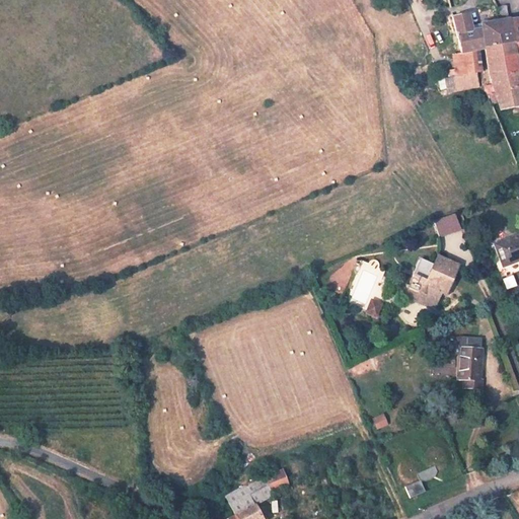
[(500,26),(506,25),(501,14),(495,15),(500,26)]
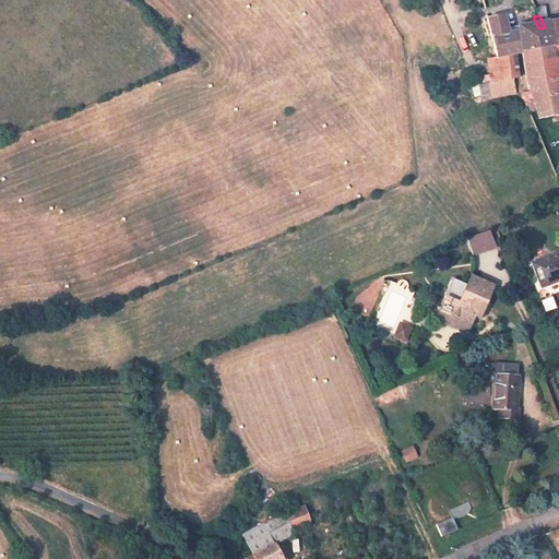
[(501,61),(504,83),(522,81),(516,59),(522,58),(515,32),(512,33),(512,36),(507,37),(501,18),(485,20),(497,61),(501,61)]
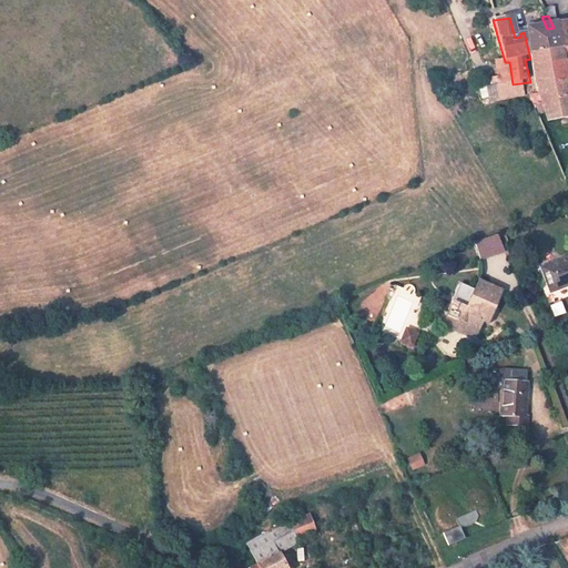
[(567,52),(567,24),(554,29),(560,53),(567,52)]
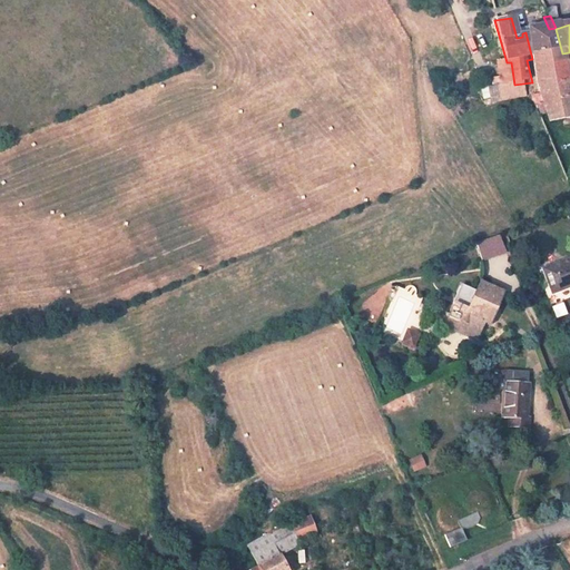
[(532,59),(533,59),(562,53),(556,29),(556,28),(549,29),(526,32),(532,59)]
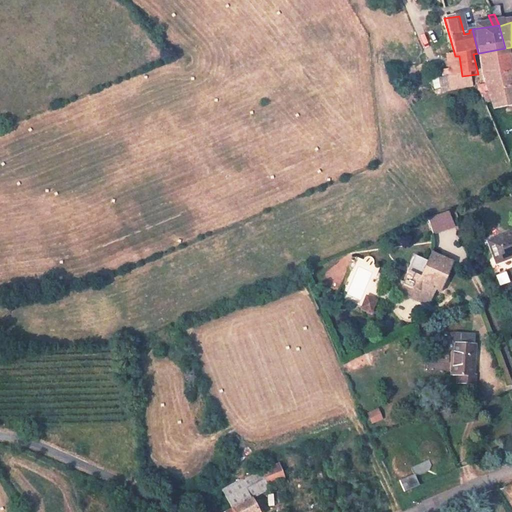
[(511,61),(511,47),(505,48),(479,53),(487,85),(481,87),(487,103),(491,102),(494,114),(511,110),(511,78),(509,63),(511,61)]
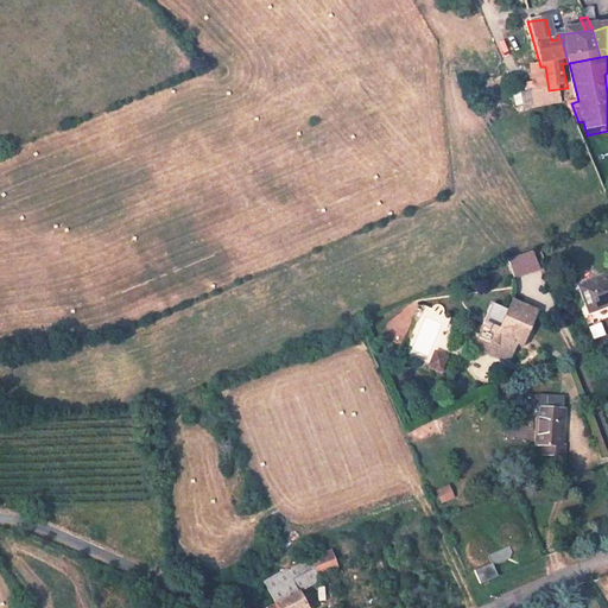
[(542,268),(534,249),(511,255),(508,257),(517,278),(542,268)]
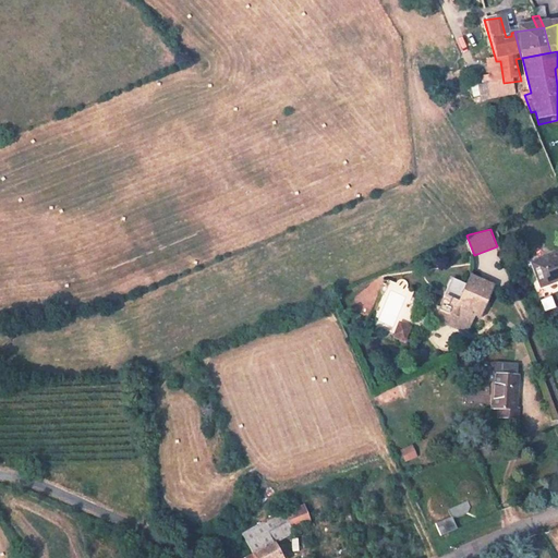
[(557,255),(535,265),(545,288),(557,282),(557,255)]
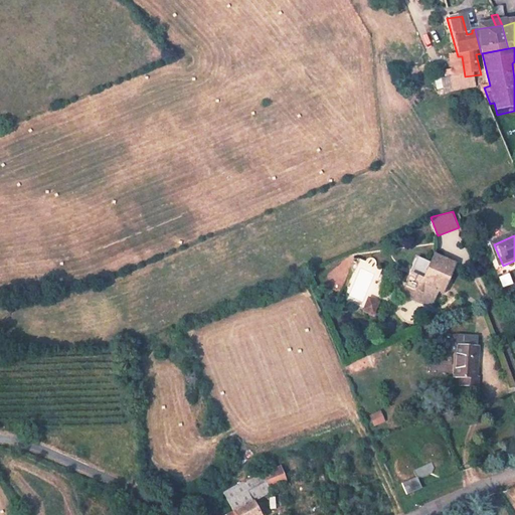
[(457,261),(436,251),(424,277),(411,272),(402,293),(433,306),(445,277),(449,278),(457,261)]
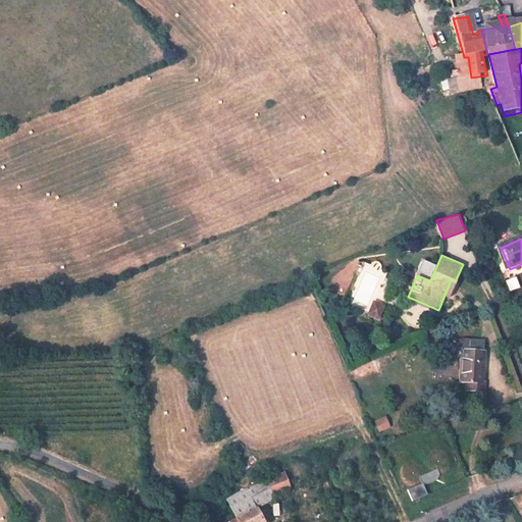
[(378,319),(384,305),(372,300),(366,314),(378,319)]
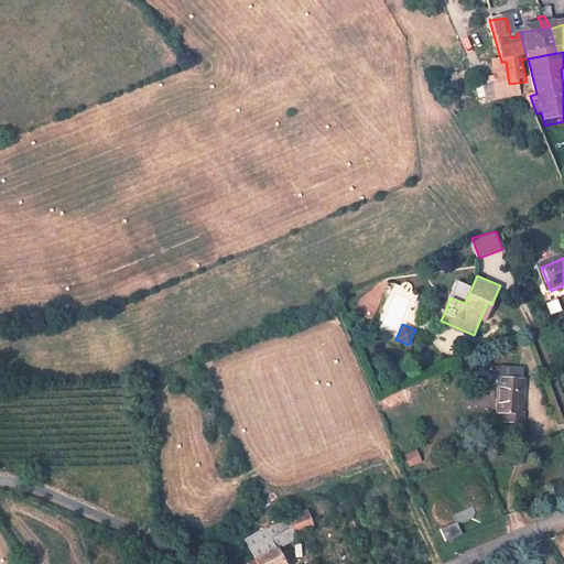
[(521,414),(523,380),(510,380),(511,369),(507,369),(502,369),(498,371),(496,372),(491,378),(490,386),(499,388),(498,413),(505,413),(505,422),(524,424),(525,414),(521,414)]
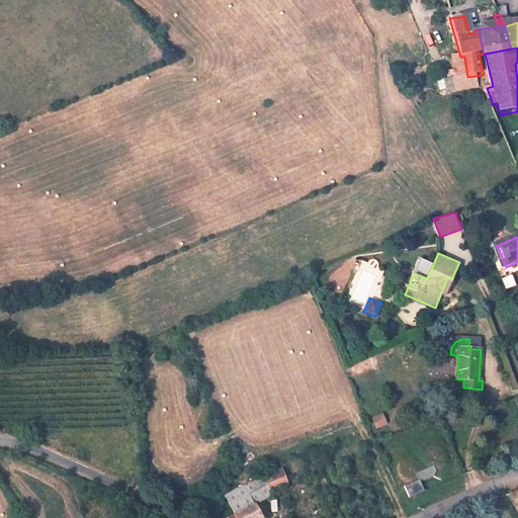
[(482,340),(469,339),(468,349),(481,349),(482,340)]
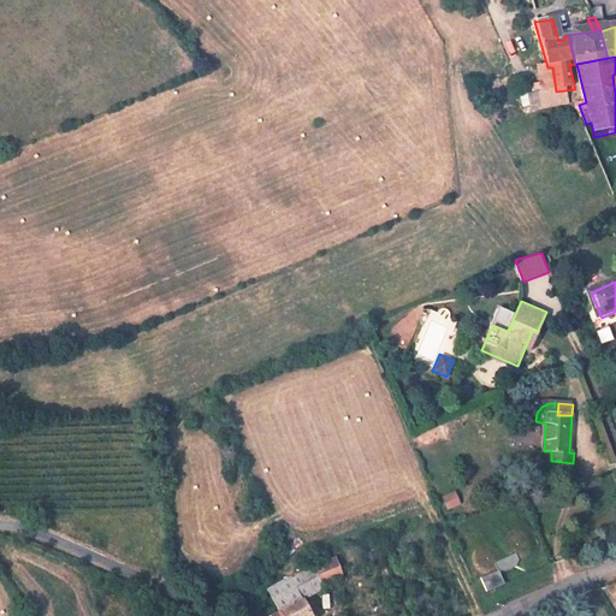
[(515,436),(514,444),(529,445),(529,438),(515,436)]
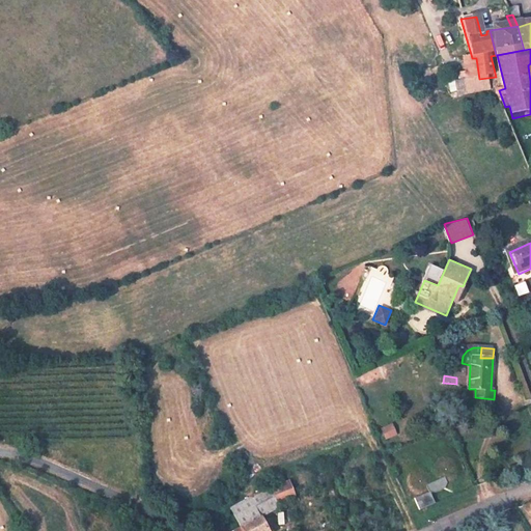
[(391,423),(380,428),(385,439),(396,434),(391,423)]
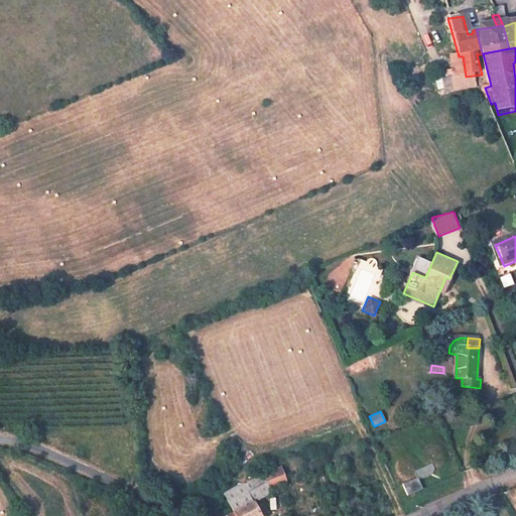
[(414,477),(419,490),(434,484),(430,472),(435,474),(443,471),(445,465),(448,465),(450,463),(453,461),(455,458),(454,455),(454,453),(452,449),(450,449),(448,448),(445,448),(442,448),(439,450),(438,454),(437,457),(437,459),(430,462),(429,459),(426,457),(423,457),(421,457),(418,458),(416,460),(415,463),(414,466),(415,469),(417,471),(420,473),(422,474),(414,477)]
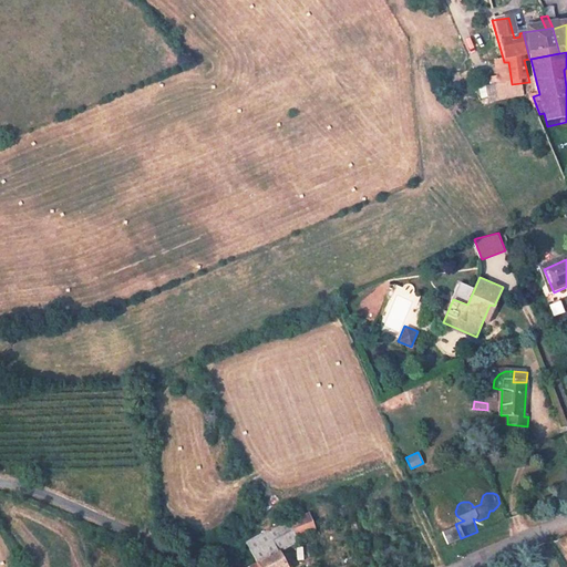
[(300,538),(321,529),(313,513),(294,521),(300,538)]
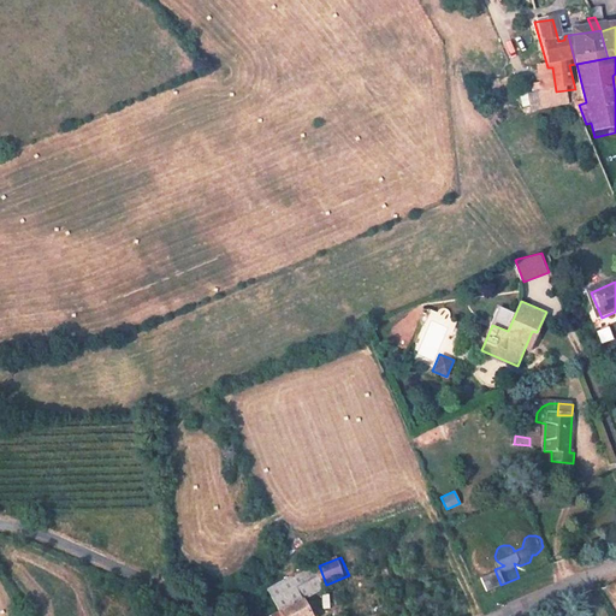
[(326,585),(319,566),(303,572),(307,581),(301,584),(282,594),(288,609),(307,599),(327,588),(326,585)]
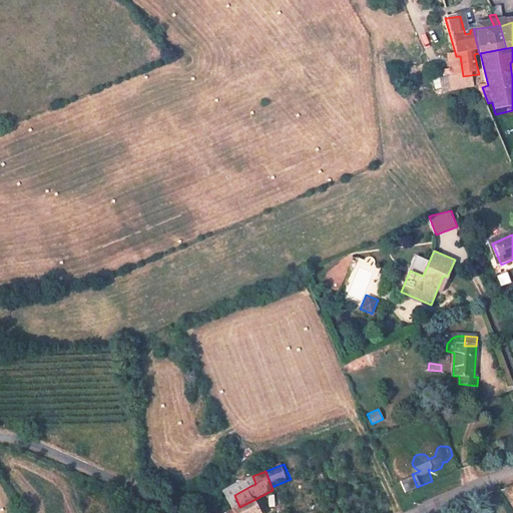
[(227,489),(237,508),(239,507),(234,495),(250,486),(246,479),(227,489)]
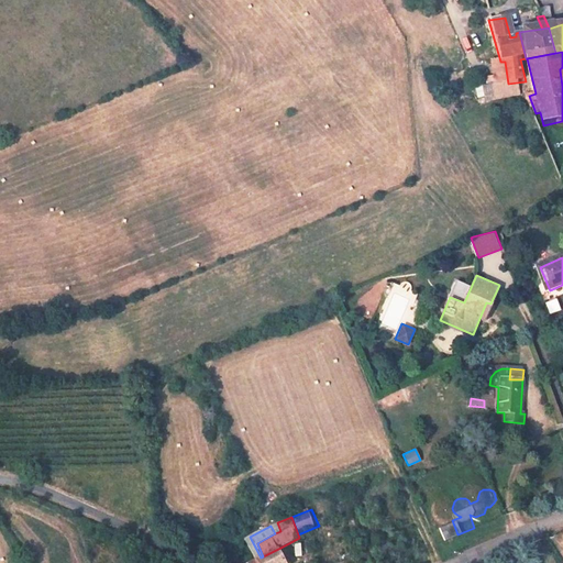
[(280,548),(263,556),(261,558),(250,562),(287,562),(288,562),(280,548)]
